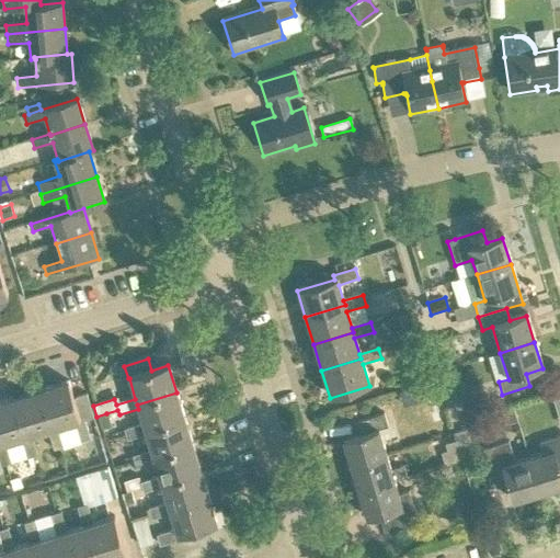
[(67,383),(41,391),(53,431),(57,429),(64,448),(89,441),(83,422),(93,419),(86,396),(72,399),(67,383)]
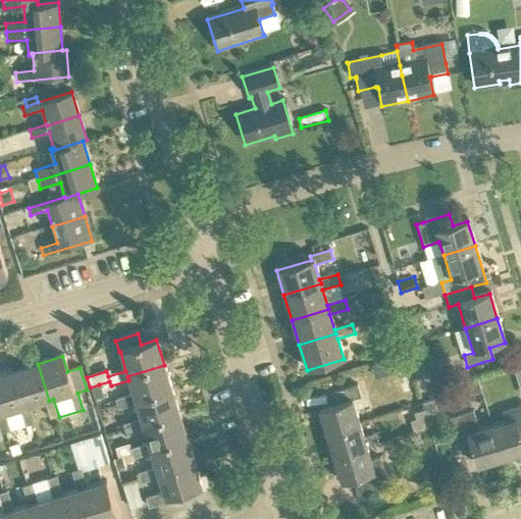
[(396,370),(407,367),(403,356),(393,358),(396,370)]
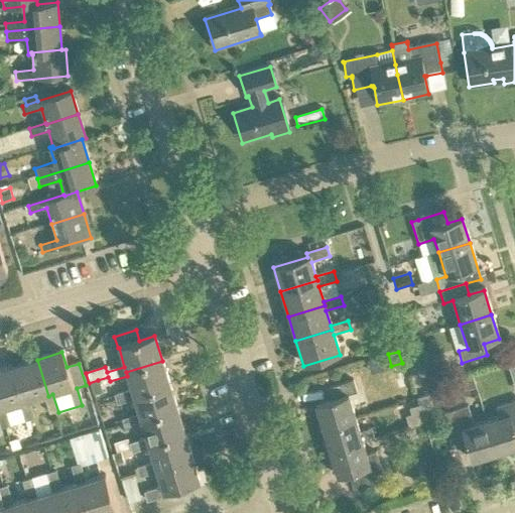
[(37,360),(12,367),(23,403),(28,402),(43,397),(48,415),(58,412),(52,394),(48,396),(37,360)]
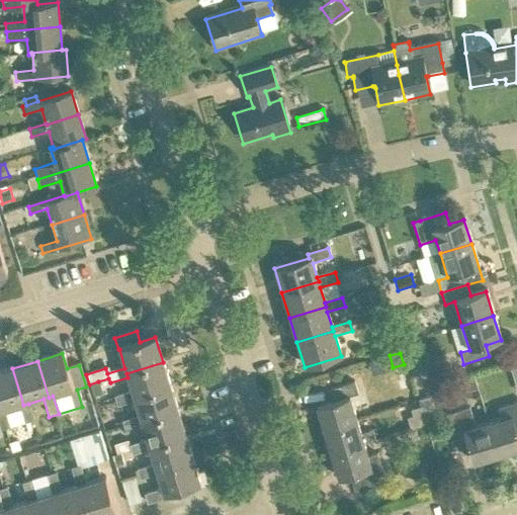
[(117,407),(135,402),(134,398),(170,387),(163,362),(126,373),(127,377),(132,393),(114,398),(117,407)]
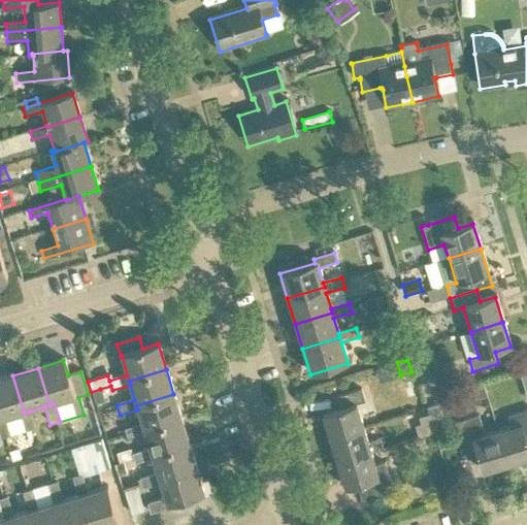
[(12,375),(0,380),(0,421),(4,419),(20,415),(25,432),(34,429),(29,412),(24,413),(12,375)]
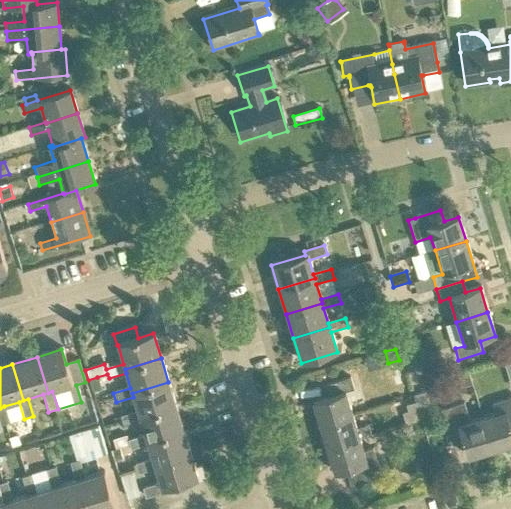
[(466,371),(453,375),(457,389),(470,385),(466,371)]
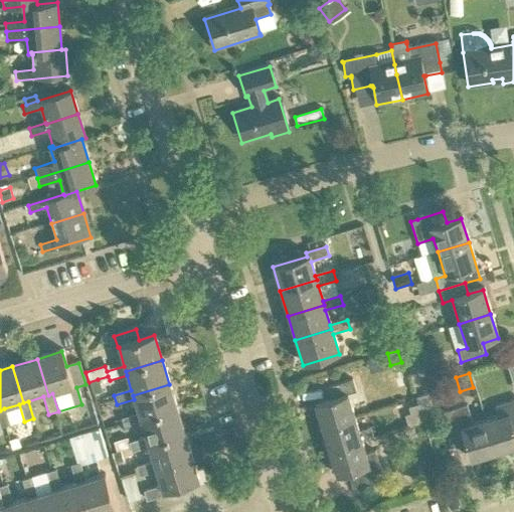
[(101,392),(98,379),(89,382),(93,394),(101,392)]
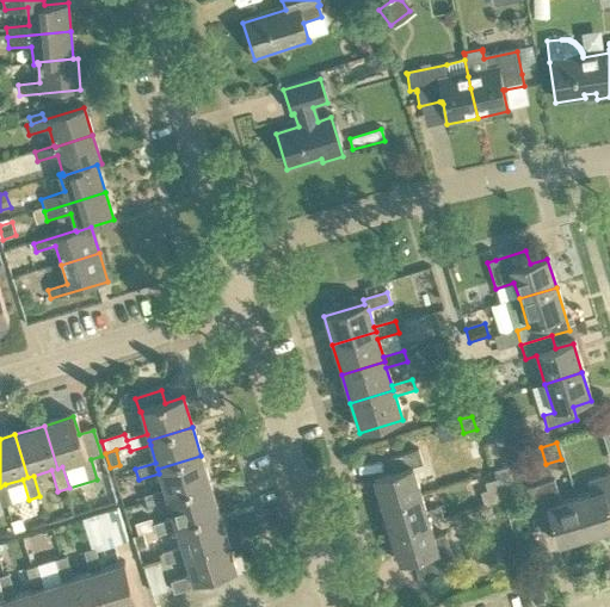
[(373,479),(382,509),(420,497),(412,468),(421,465),(418,451),(387,460),(392,474),(373,479)]
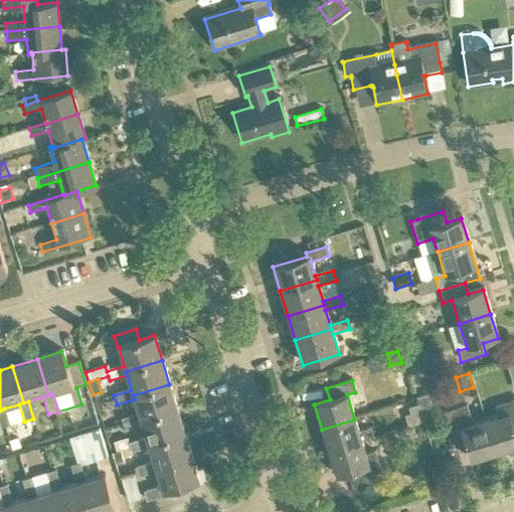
[(124,430),(142,424),(140,419),(176,409),(169,384),(133,395),(134,399),(139,414),(121,419),(124,430)]
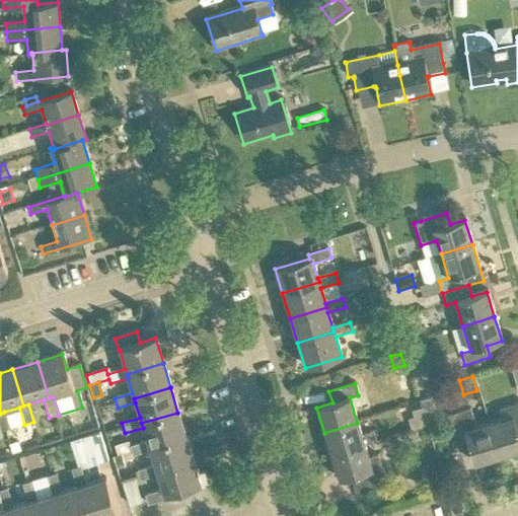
[(421,408),(426,427),(438,424),(431,398),(419,401),(421,408)]
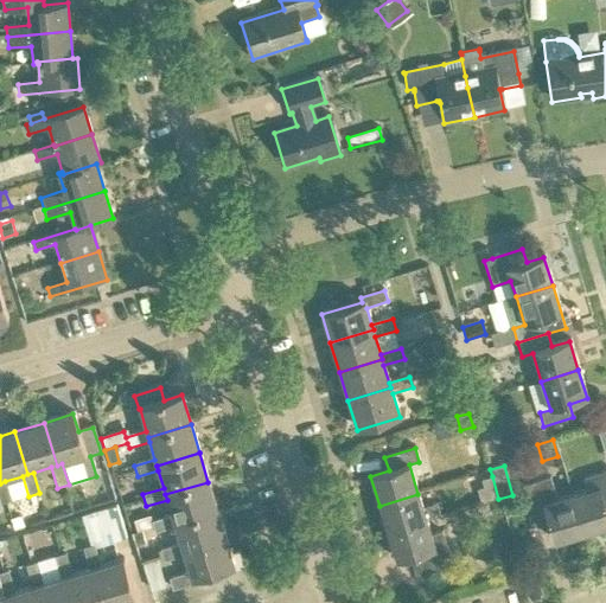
[(587,492),(572,496),(584,534),(605,527),(605,507),(605,475),(584,482),(587,492)]
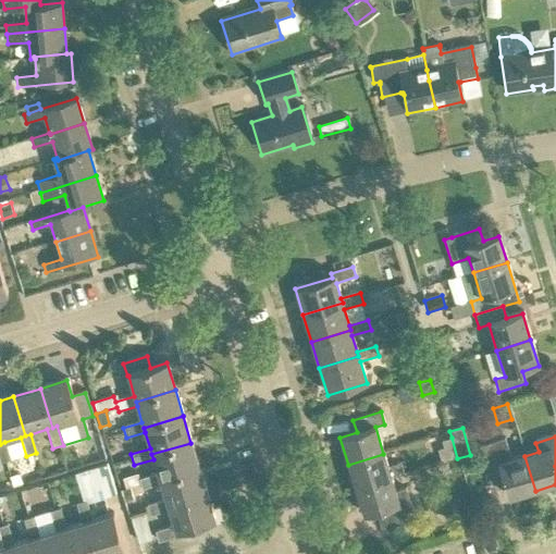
[(457,458),(452,438),(446,439),(446,440),(442,441),(444,448),(437,450),(441,463),(457,458)]
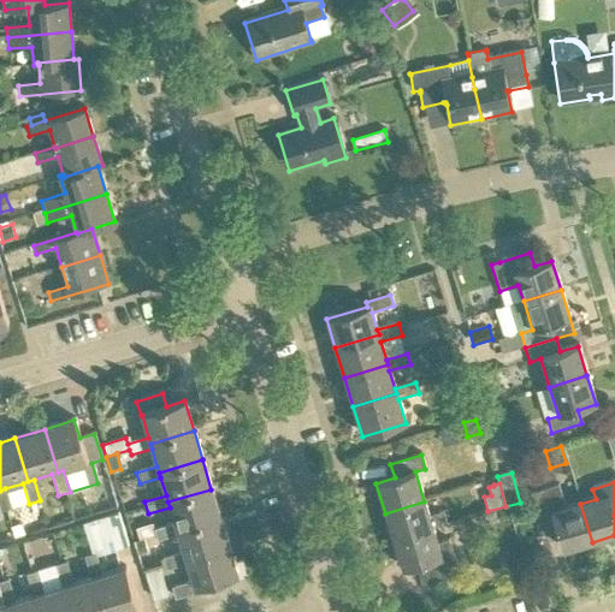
[(557,485),(530,493),(543,538),(557,533),(562,551),(592,542),(580,504),(565,509),(557,485)]
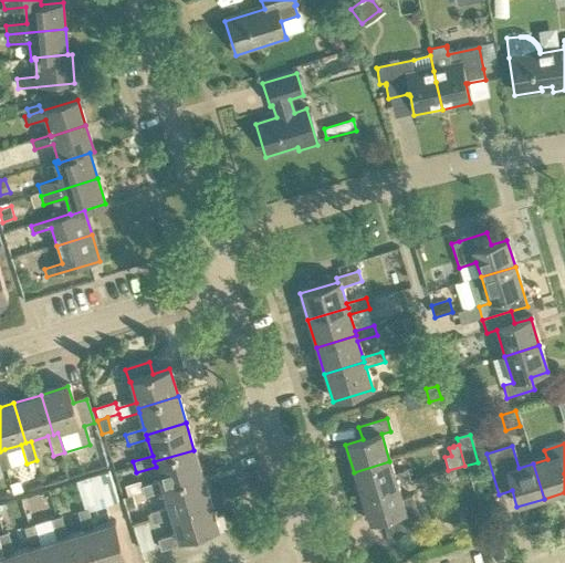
[(0,472),(11,469),(4,449),(0,451),(0,472)]
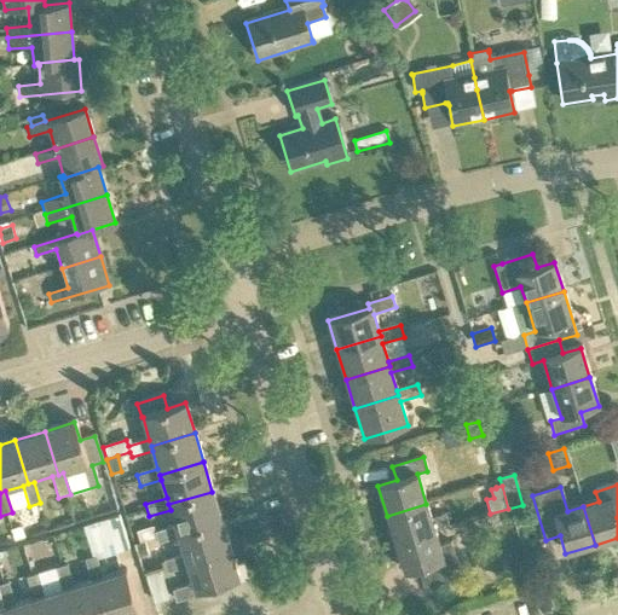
[(157,545),(179,538),(178,533),(221,520),(212,492),(168,504),(171,510),(175,528),(155,534),(157,545)]
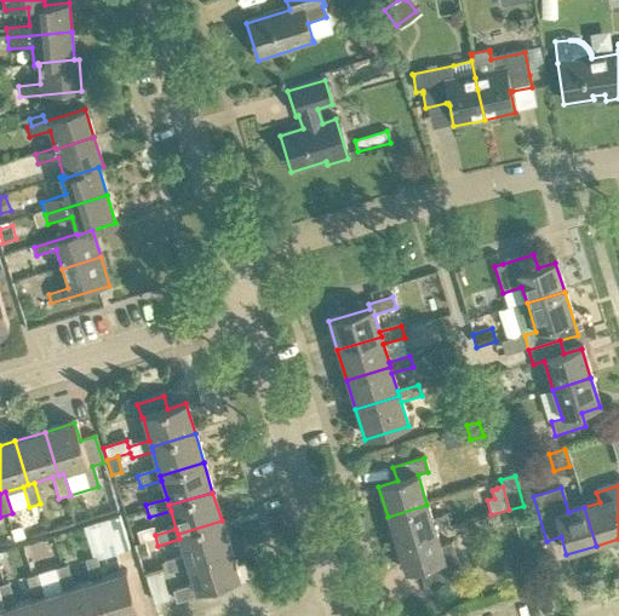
[(436,533),(435,531),(448,527),(445,514),(431,518),(427,505),(388,517),(396,545),(436,533)]
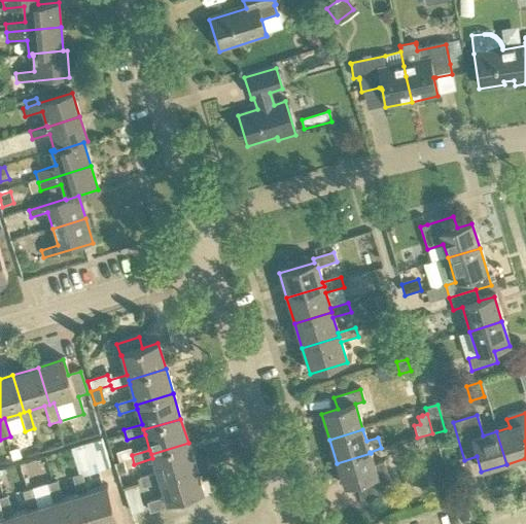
[(83,444),(88,458),(93,456),(98,472),(109,467),(101,440),(83,444)]
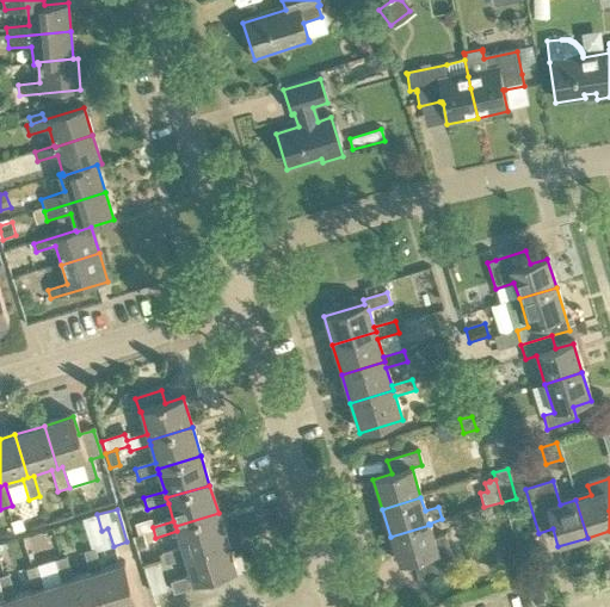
[(165,567),(185,561),(184,556),(227,543),(219,513),(176,526),(177,531),(182,549),(161,555),(165,567)]
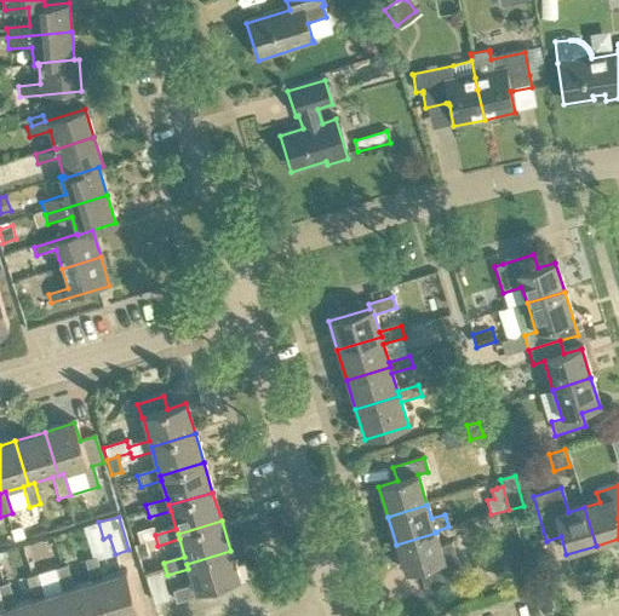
[(152,527),(136,531),(139,543),(155,539),(152,527)]
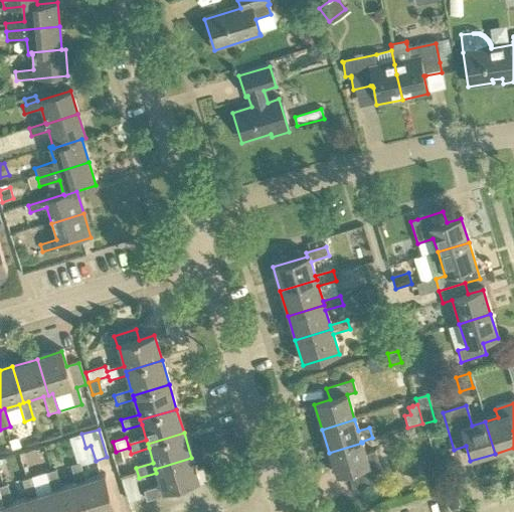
[(337,477),(347,474),(352,490),(382,481),(380,476),(377,464),(373,452),(365,454),(362,443),(329,453),(337,477)]
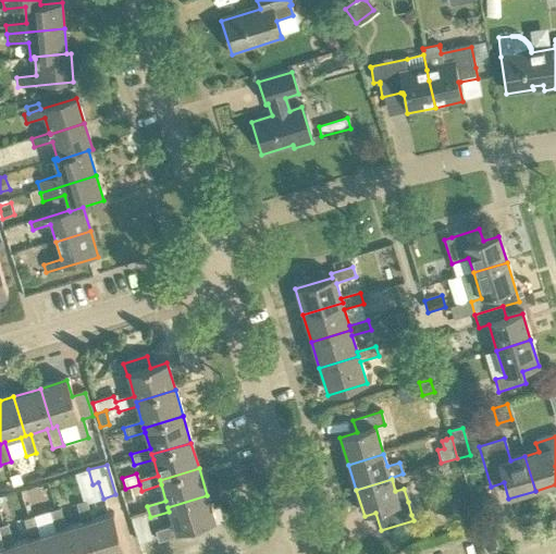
[(131,489),(121,492),(124,502),(133,500),(131,489)]
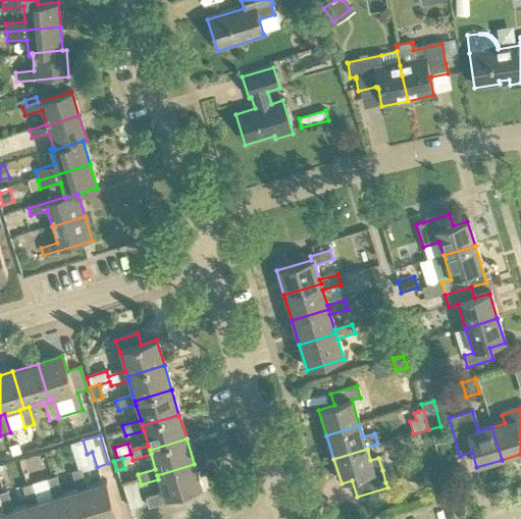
[(157,475),(158,479),(163,495),(146,500),(148,509),(168,503),(166,499),(201,488),(194,464),(157,475)]
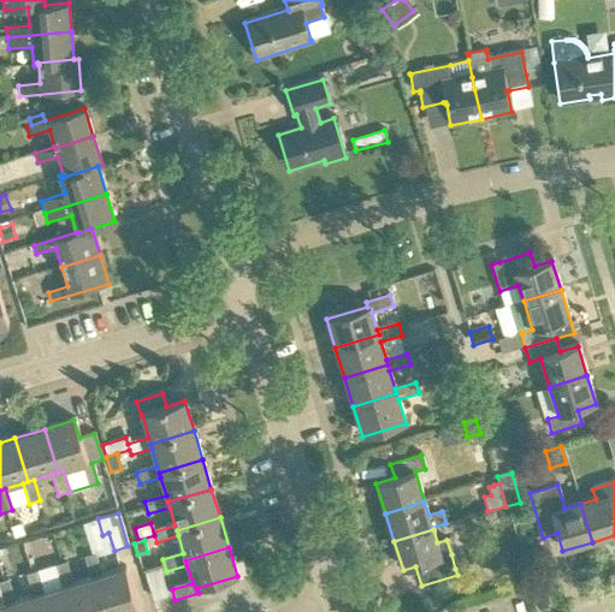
[(509,553),(506,560),(509,570),(522,565),(518,551),(509,553)]
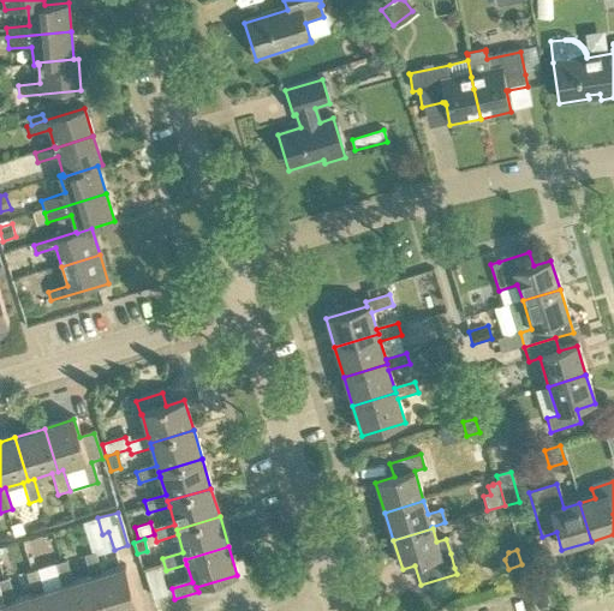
[(95,576),(105,610),(137,610),(124,568),(101,575),(95,555),(84,558),(90,579),(95,576)]
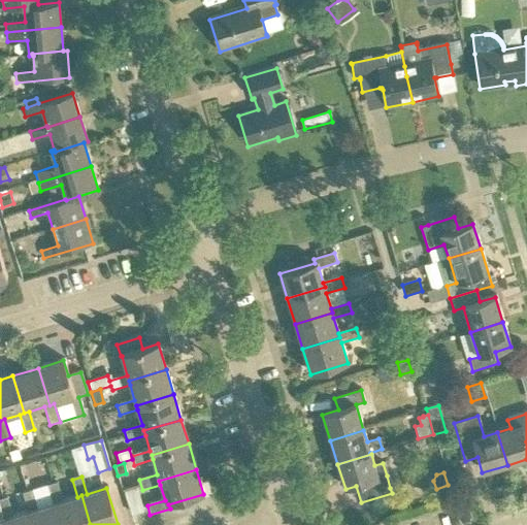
[(90,524),(81,495),(77,497),(62,501),(57,484),(47,487),(53,504),(57,503),(63,524),(90,524)]
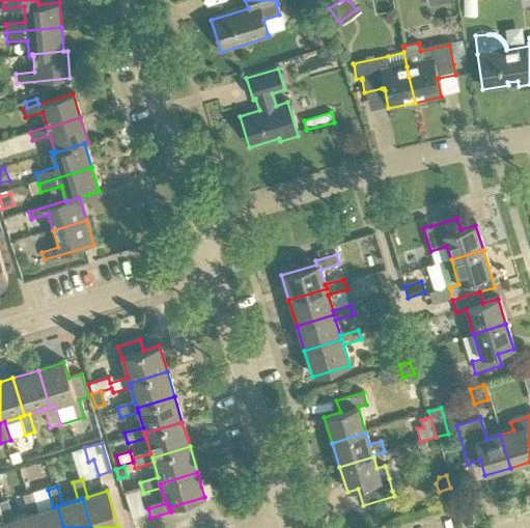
[(132,518),(144,515),(136,491),(124,495),(132,518)]
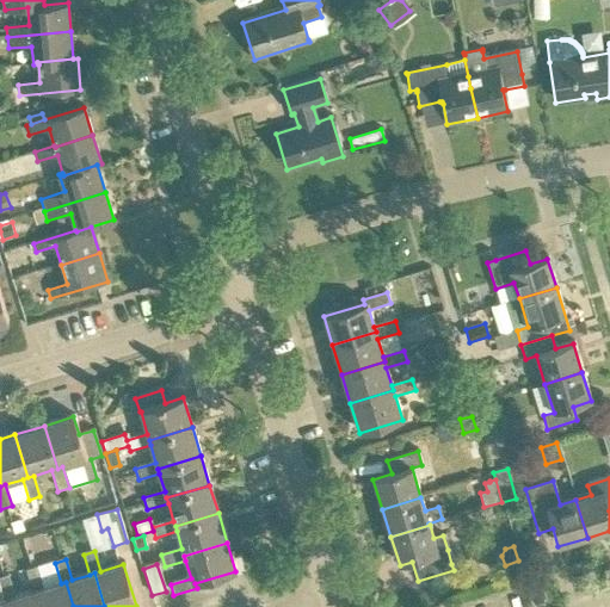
[(73,606),(66,582),(61,583),(43,588),(37,569),(25,573),(32,592),(37,590),(41,606),(73,606)]
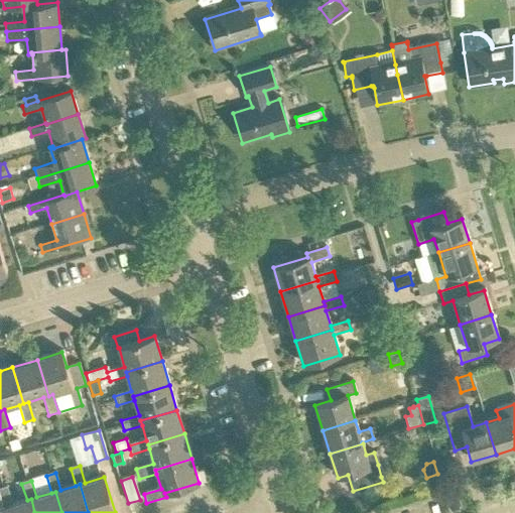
[(34,512),(31,499),(27,500),(12,505),(7,488),(0,490),(0,498),(3,508),(6,507),(8,512),(34,512)]
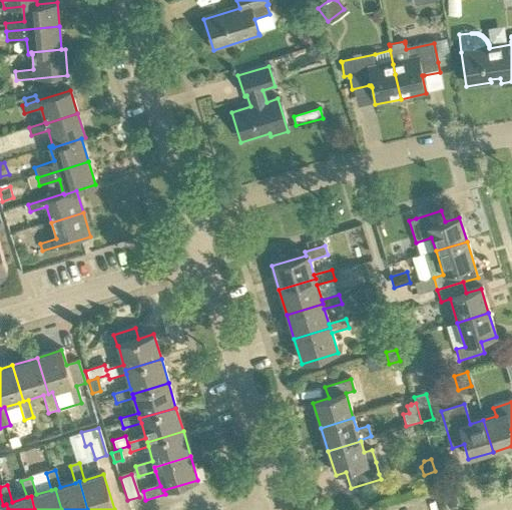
[(8,509),(6,504),(3,505),(0,495),(0,509),(8,509)]
